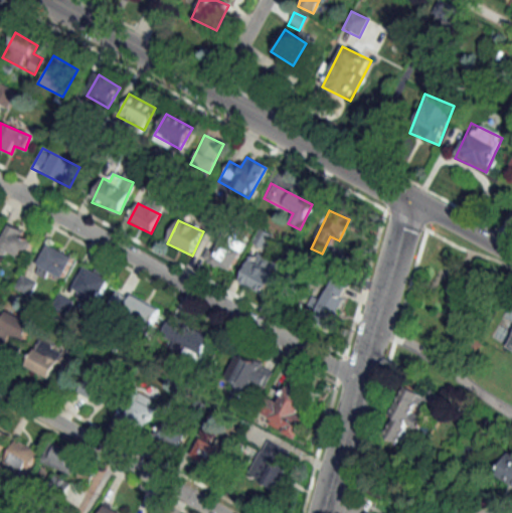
[(27,260),(30,233),(3,229),(0,249),(0,255),(27,260)]
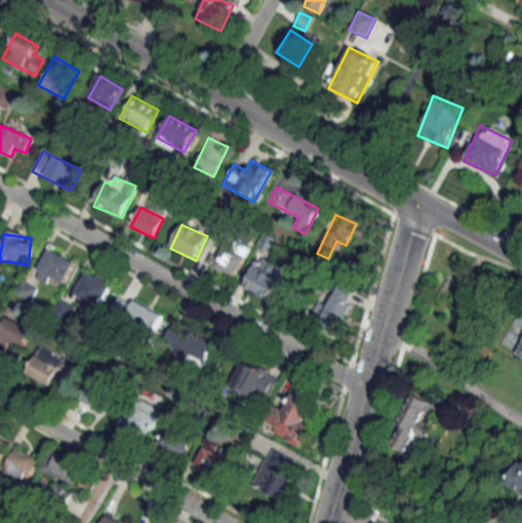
[(205,267),(234,279),(242,259),(214,247),(205,267)]
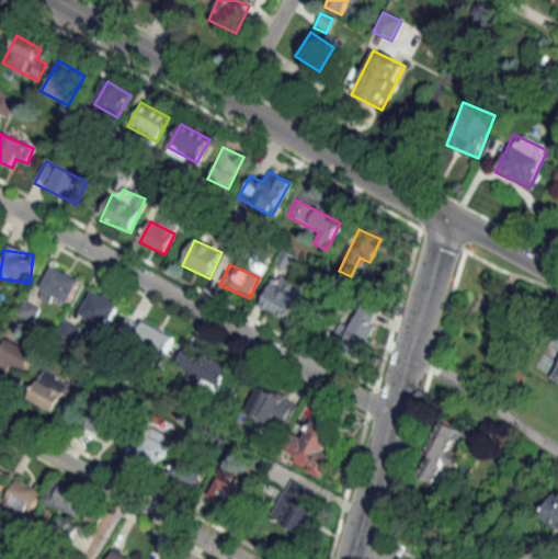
[(260,312),(292,323),(302,295),(270,284),(260,312)]
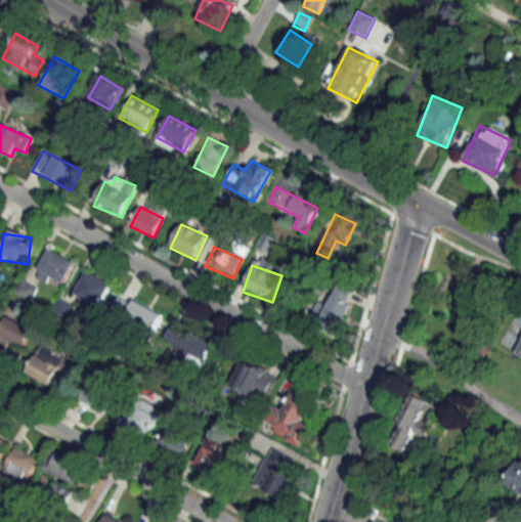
[(73,295),(98,308),(110,286),(85,272),(73,295)]
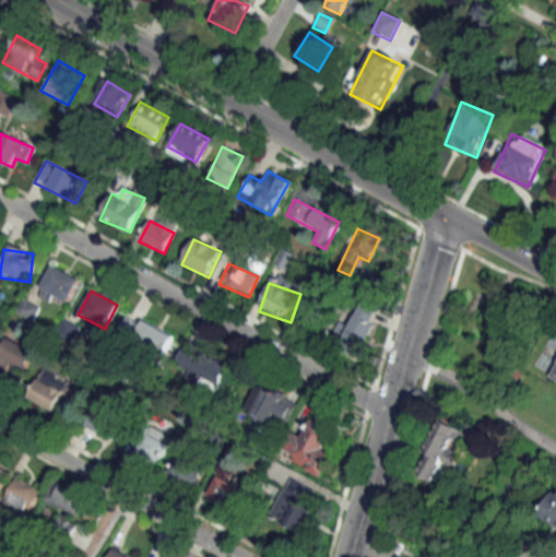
[(31,321),(37,309),(22,303),(16,313),(31,321)]
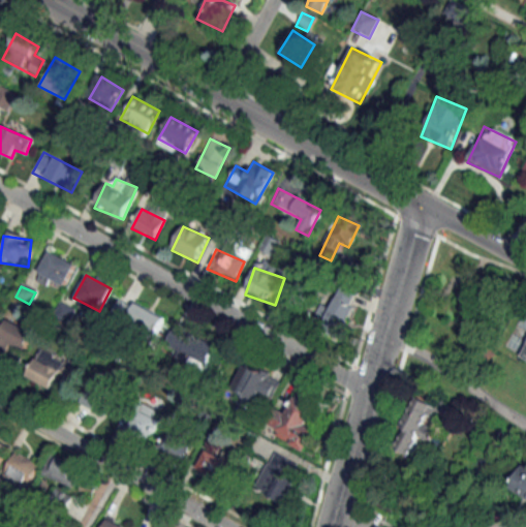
[(330,310),(318,307),(313,320),(342,331),(356,293),(338,287),(330,310)]
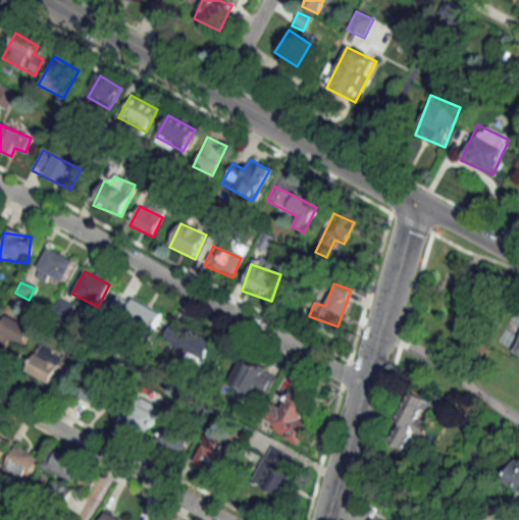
[(151,333),(161,314),(132,299),(128,305),(119,300),(112,313),(151,333)]
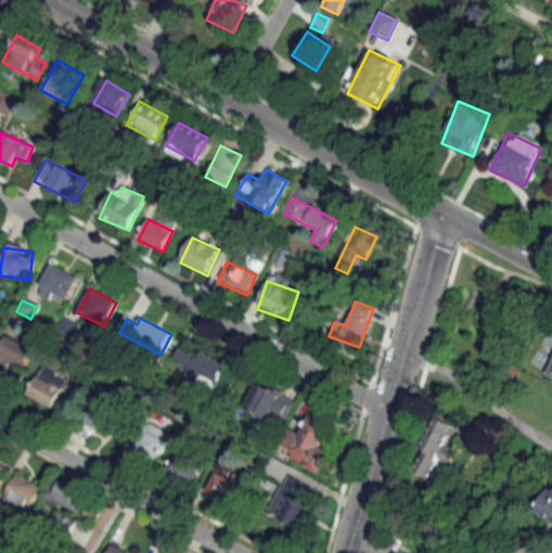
[(0,368),(30,368),(30,343),(0,343),(0,368)]
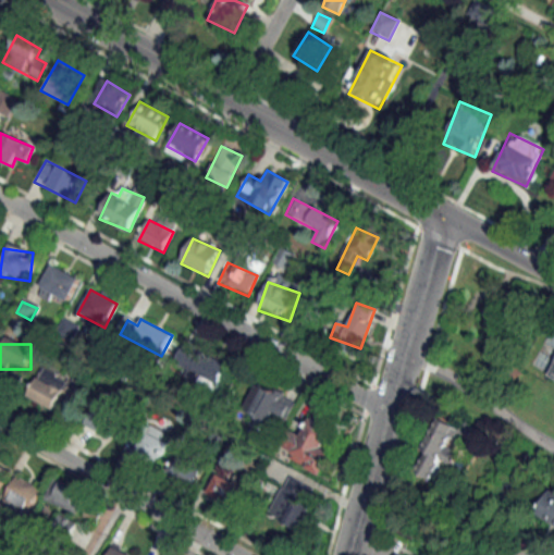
[(172,366),(217,387),(228,366),(182,345),(172,366)]
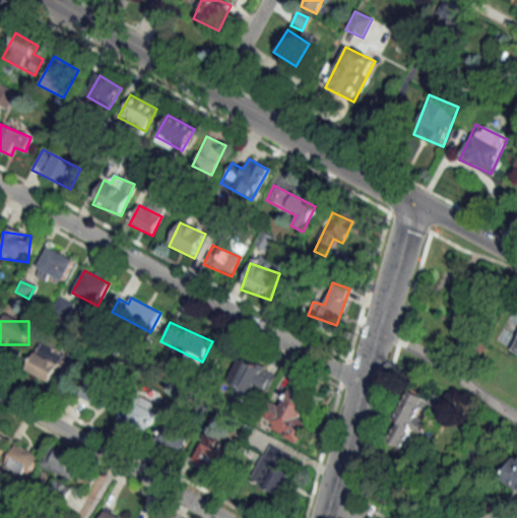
[(48,384),(63,358),(40,344),(24,371),(48,384)]
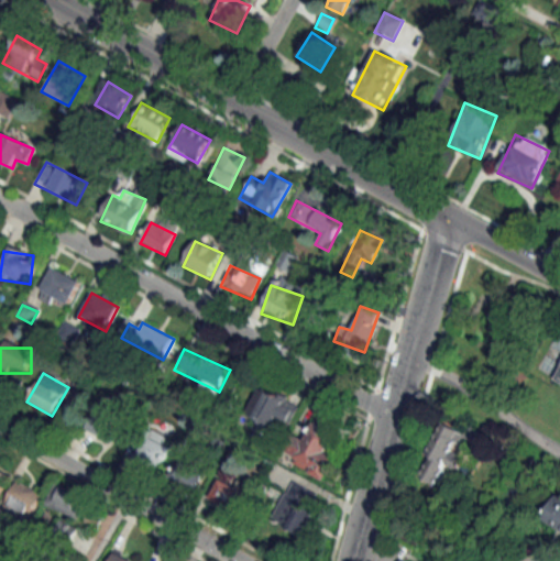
[(287,427),(296,406),(256,389),(244,420),(268,430),(272,420),(287,427)]
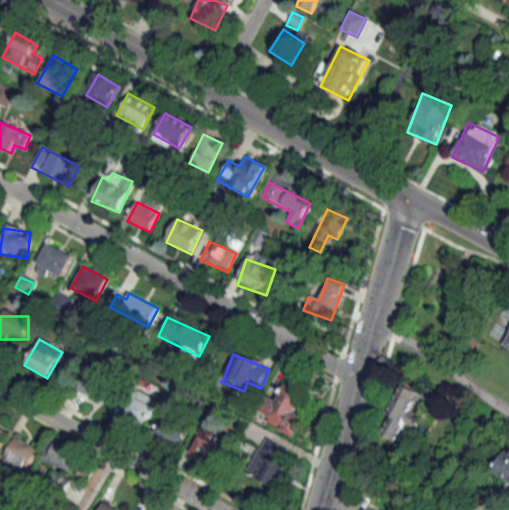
[(115,380),(89,366),(75,391),(86,397),(90,389),(105,398),(115,380)]
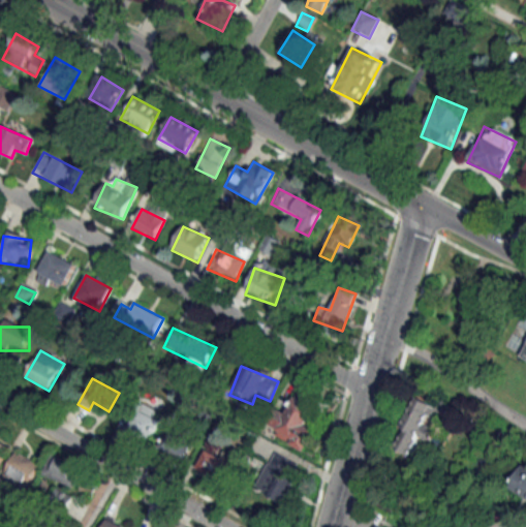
[(272,436),(304,453),(314,433),(304,427),(318,400),(297,390),(272,436)]
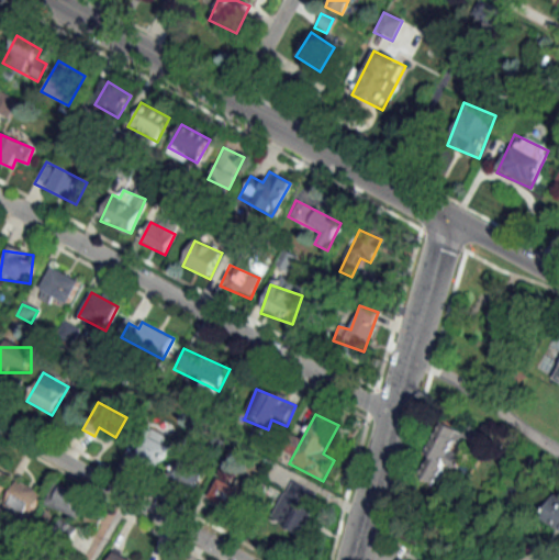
[(437,422),(414,477),(434,485),(443,466),(455,471),(461,457),(453,454),(459,436),(467,439),(468,435),(437,422)]
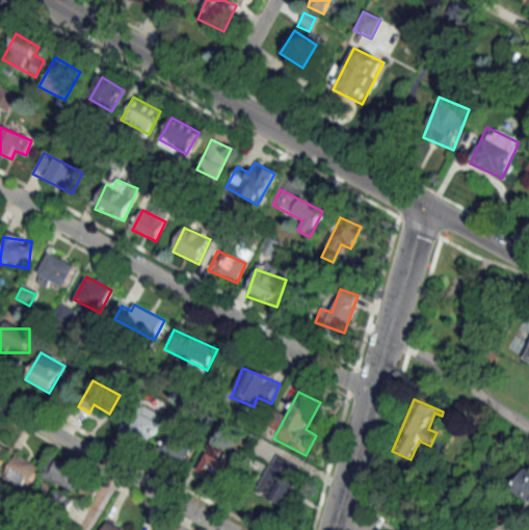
[(121,417),(132,426),(129,430),(146,443),(160,424),(132,401),(121,417)]
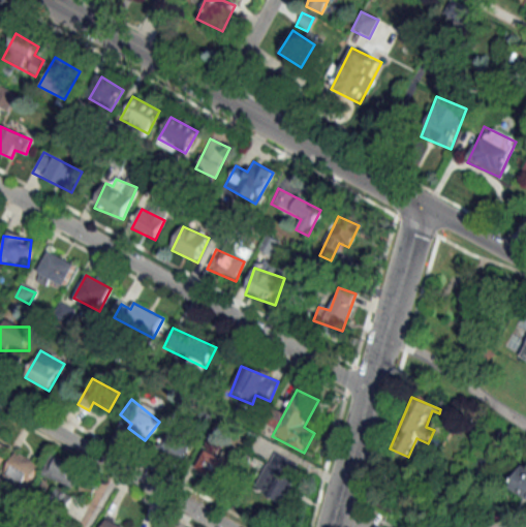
[(159,450),(185,464),(194,445),(168,431),(159,450)]
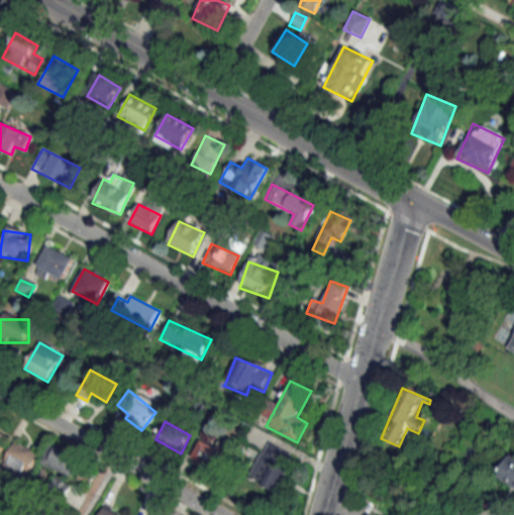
[(223,454),(200,440),(190,458),(213,473),(223,454)]
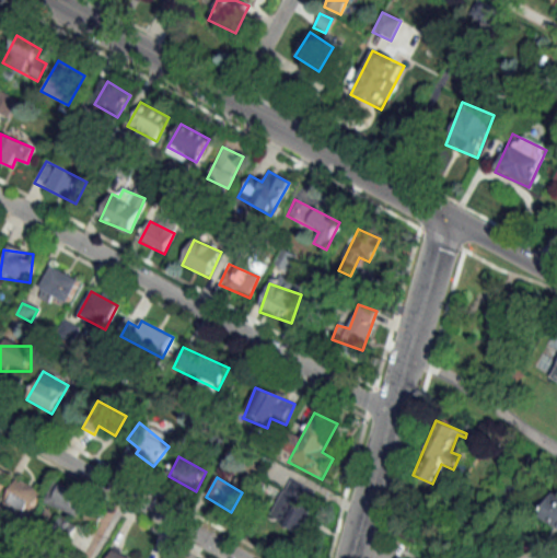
[(22,508),(27,485),(11,483),(7,504),(22,508)]
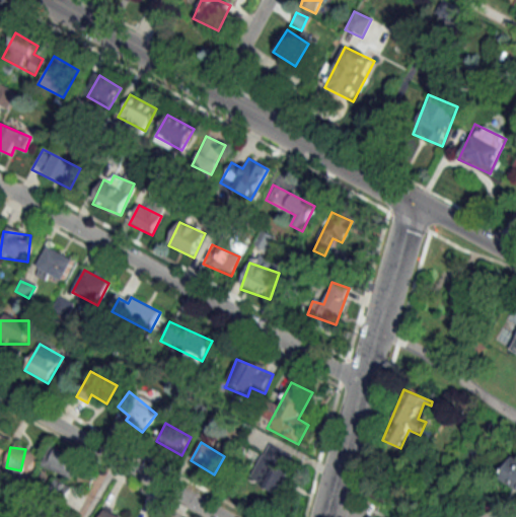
[(77,457),(46,448),(40,469),(70,478),(77,457)]
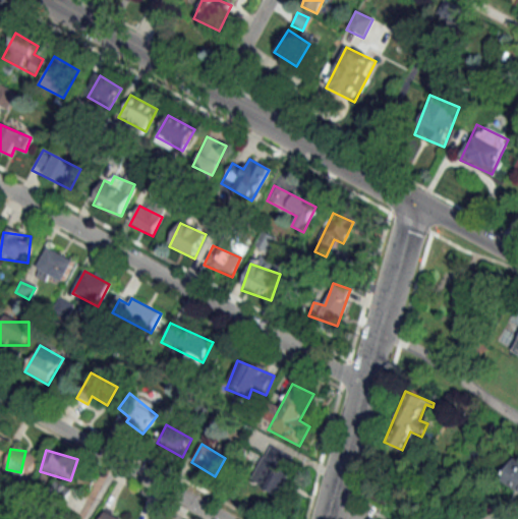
[(249,482),(279,498),(294,468),(264,454),(249,482)]
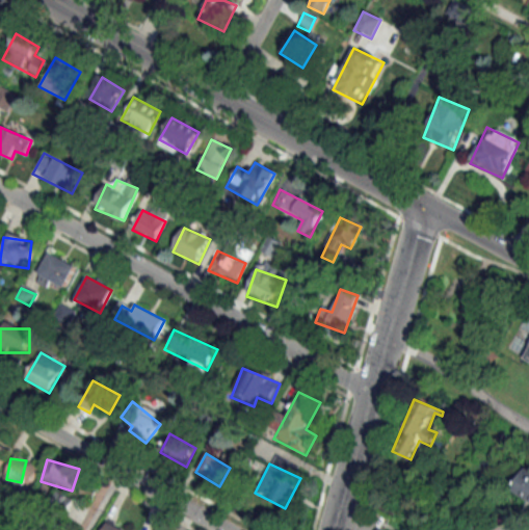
[(510,493),(528,502),(528,469),(525,467),(510,493)]
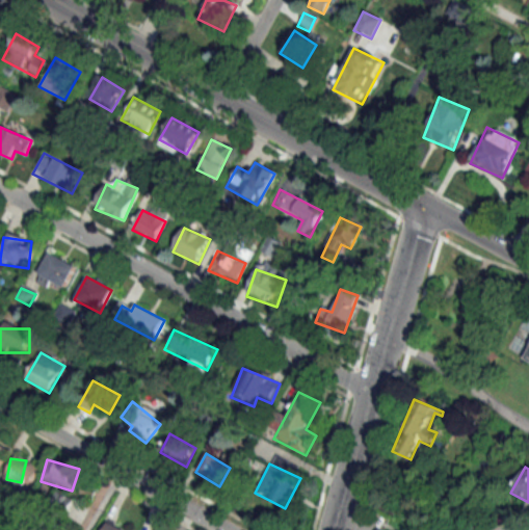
[(46,520),(68,523),(71,504),(49,501),(46,520)]
